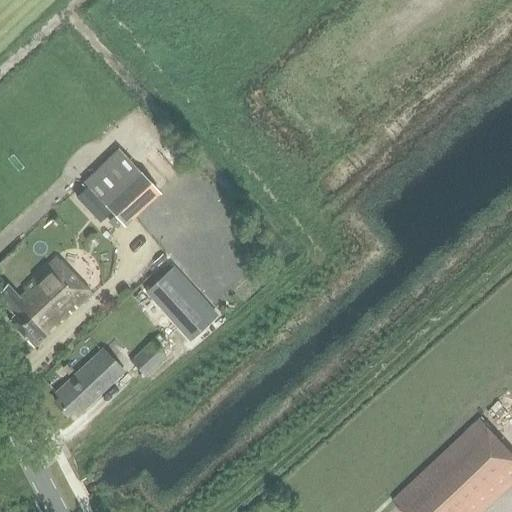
[(119,150),(83,184),(121,224),(157,191),(119,150)]
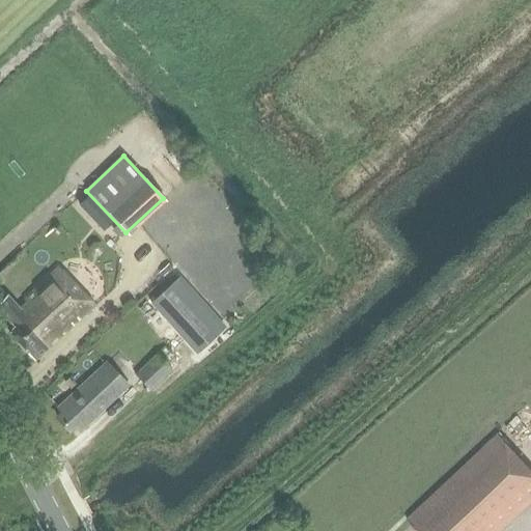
[(99,205),(89,196),(80,204),(89,215),(99,205)]
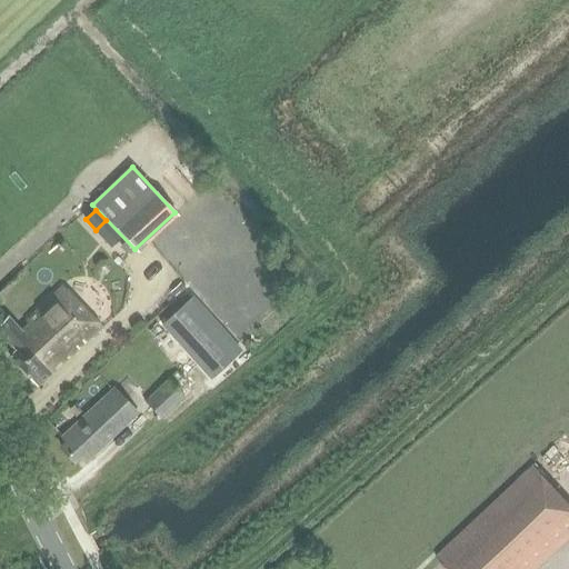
[(9,357),(37,387),(100,328),(61,288),(18,329),(8,318),(0,325),(0,335),(15,351),(9,357)]
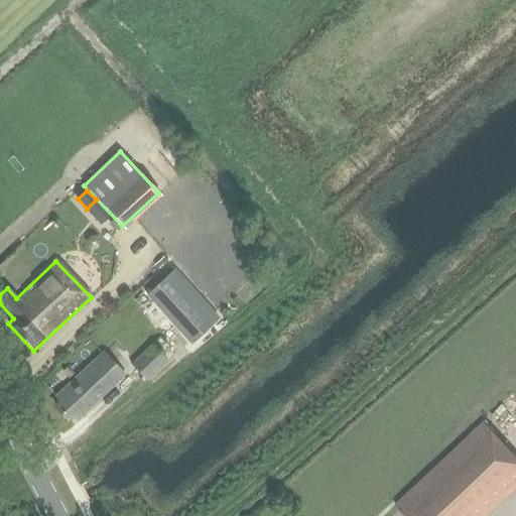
[(175,269),(146,296),(191,346),(221,318),(175,269)]
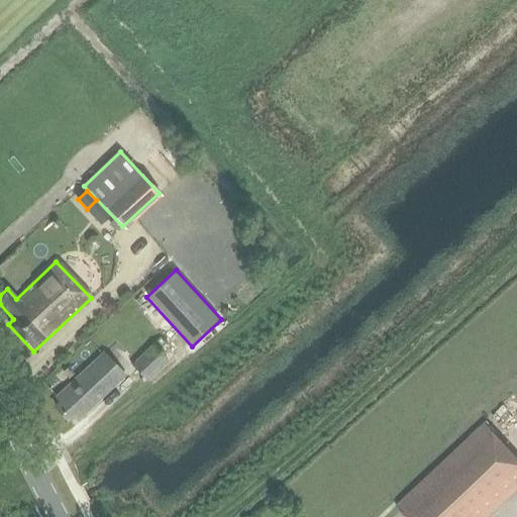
[(152,344),(130,366),(145,382),(168,360),(152,344)]
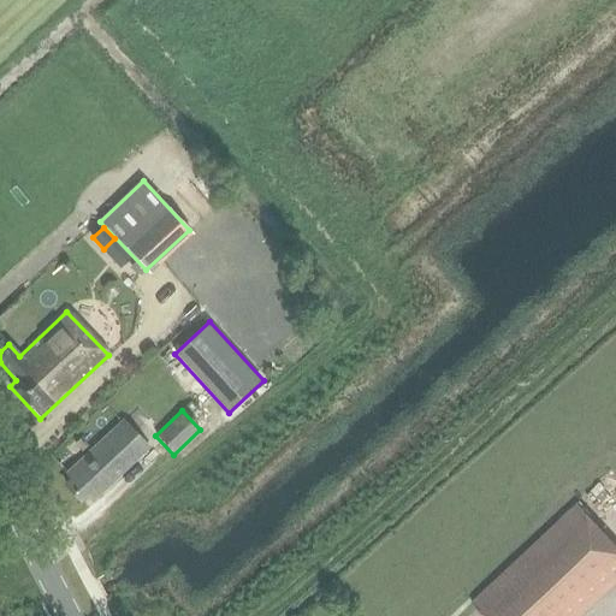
[(123,418),(64,474),(70,480),(66,485),(81,501),(86,497),(93,503),(150,448),(123,418)]
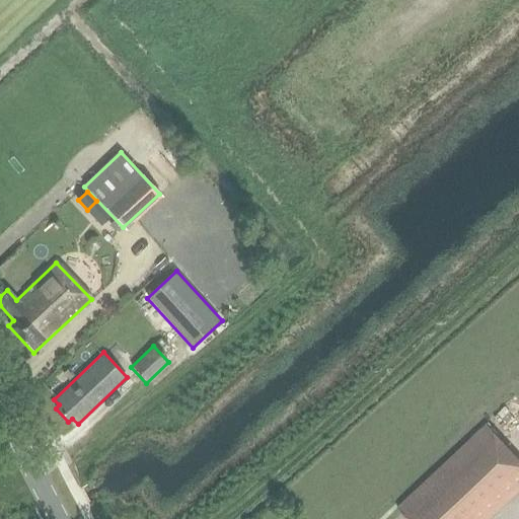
[(518,461),(485,425),(397,506),(409,518),(486,518),(518,489),(518,461)]
